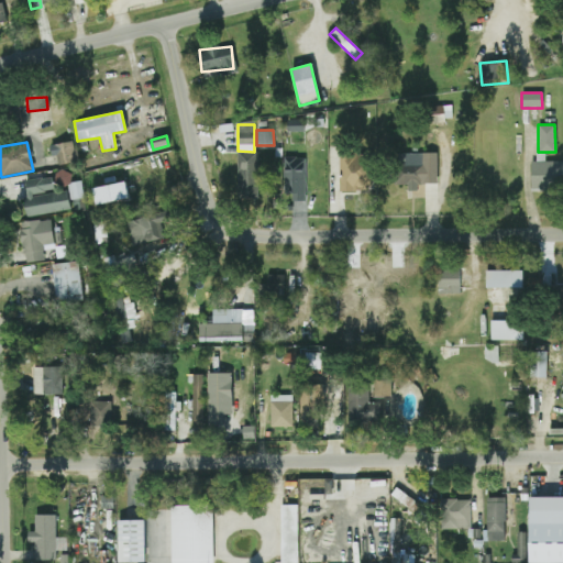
[(56,165),(75,163),(73,142),(48,144),(50,156),(56,156),(56,165)]
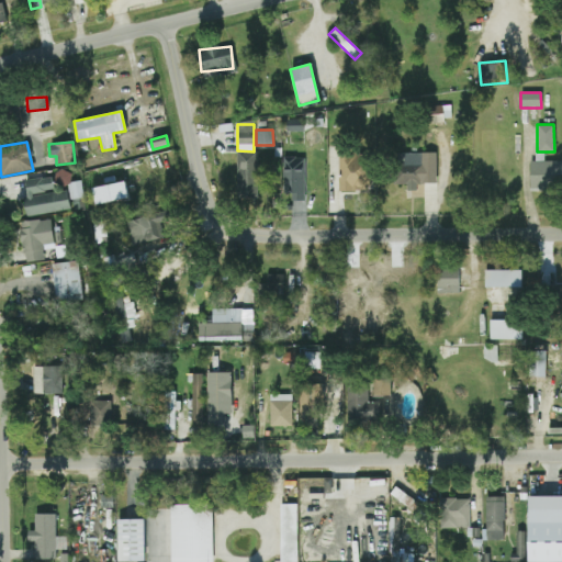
[(257,153),(236,153),(235,204),(265,205),(265,193),(256,193),(257,153)]
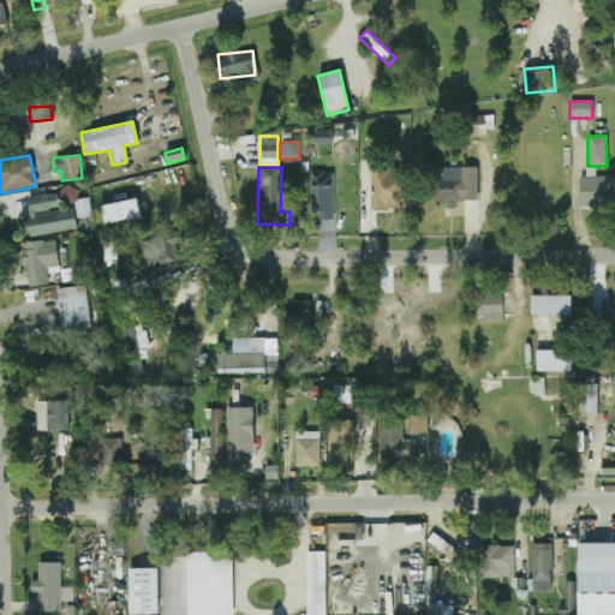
[(458,167),(431,167),(431,202),(477,201),(477,167),(458,167)]
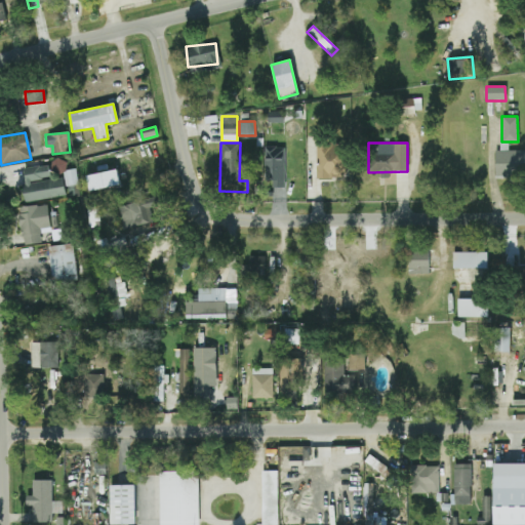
[(524,151),(508,151),(508,143),(500,143),(500,150),(494,150),(494,176),(524,176),(524,151)]
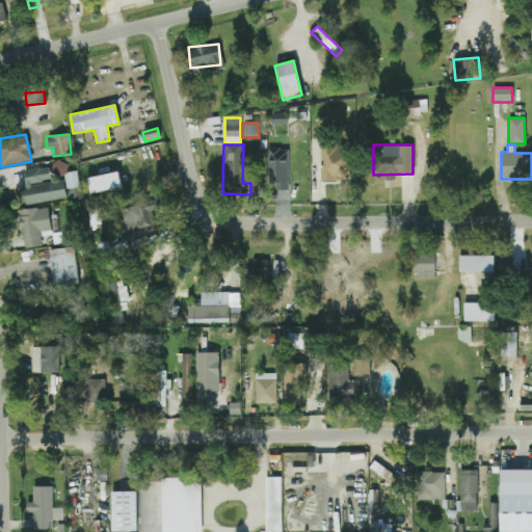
[(320,181),(350,181),(350,145),(321,145),(320,181)]
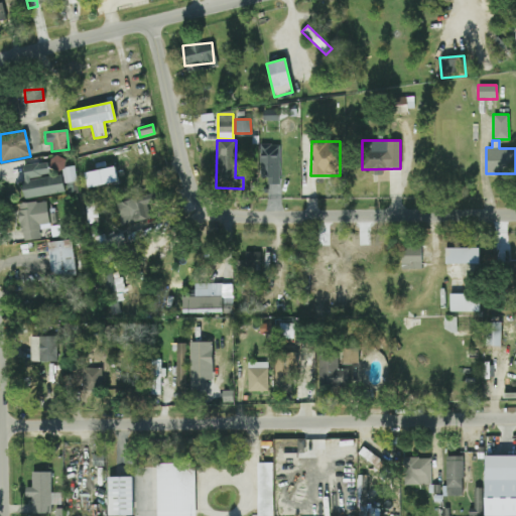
[(279,184),(279,145),(260,144),(259,183),(279,184)]
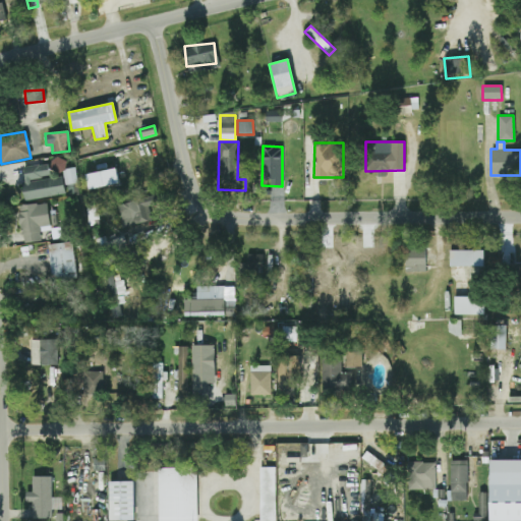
[(76,167),(65,168),(64,159),(50,159),(50,172),(62,171),(63,193),(77,193),(76,167)]
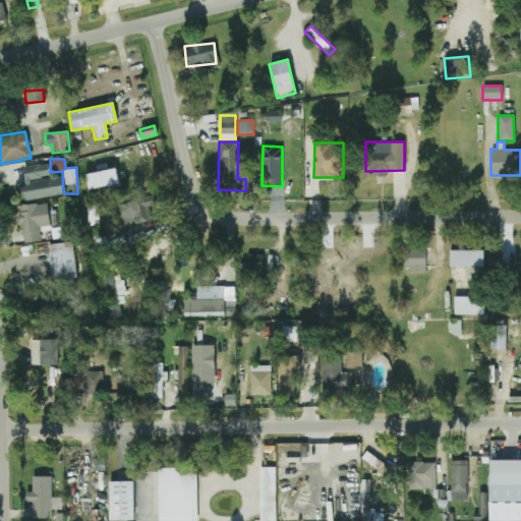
[(63,194),(61,176),(49,178),(47,164),(20,167),(25,200),(63,194)]
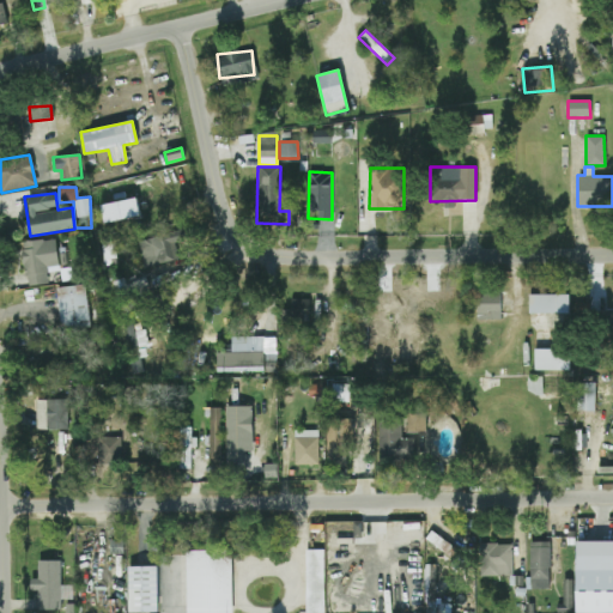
[(103,224),(139,217),(135,198),(99,205),(103,224)]
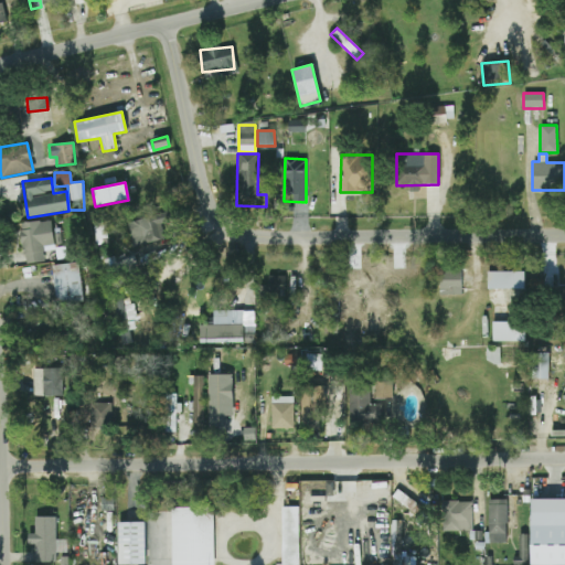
[(128,221),(134,246),(152,241),(155,249),(166,247),(160,224),(171,222),(168,211),(128,221)]
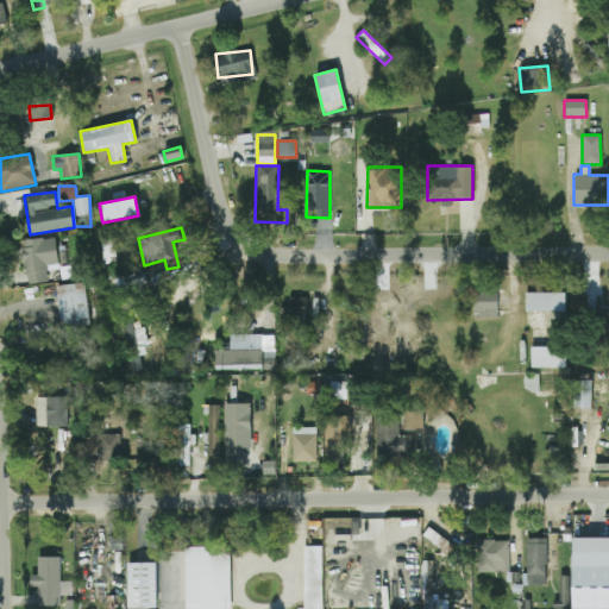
[(64,263),(62,246),(55,246),(54,237),(20,240),(26,284),(48,282),(45,265),(64,263)]
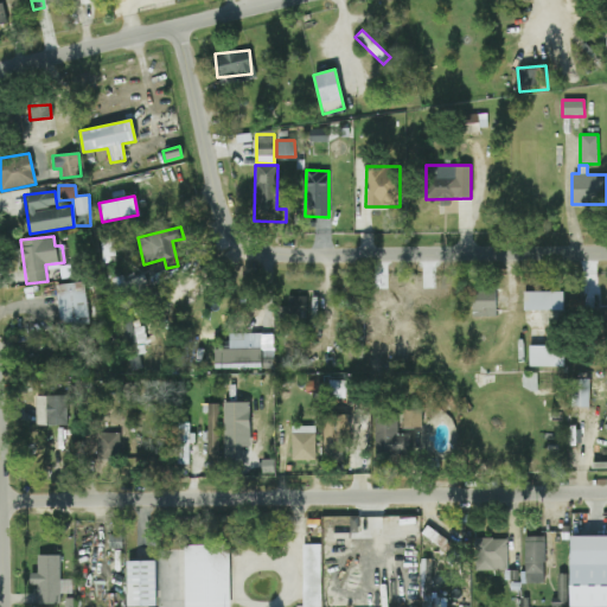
[(57,283),(58,323),(87,321),(84,282),(57,283)]
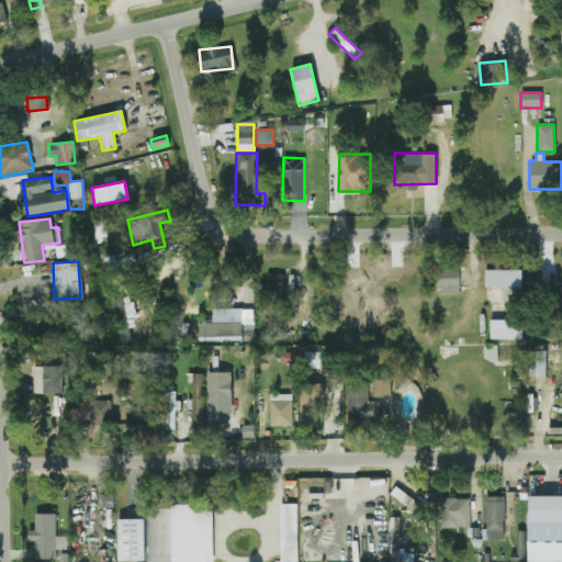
[(458,269),(437,269),(437,293),(458,294),(458,269)]
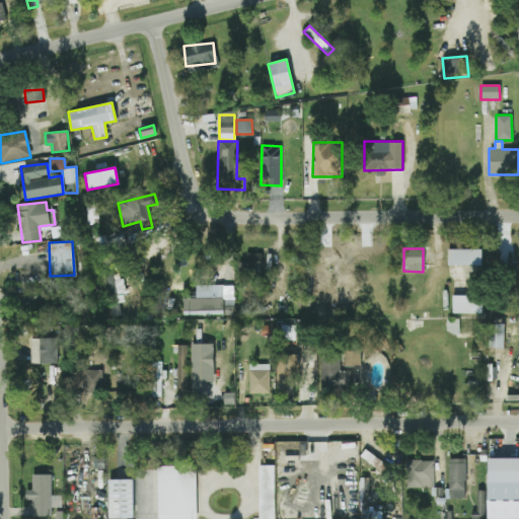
[(482,249),(447,249),(447,266),(482,266),(482,249)]
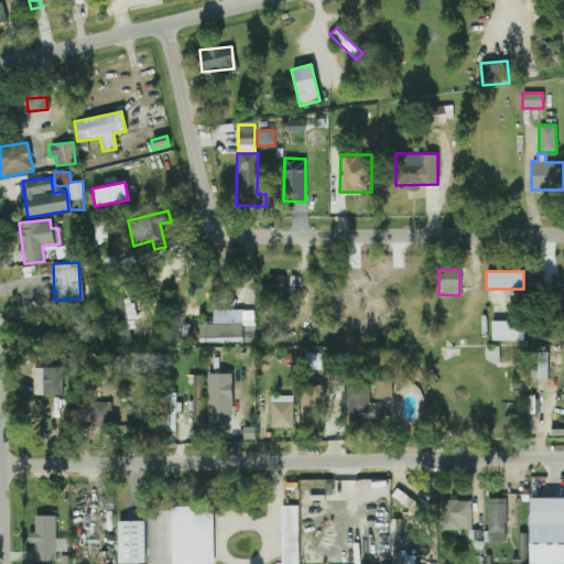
[(258,285),(258,295),(283,296),(283,275),(268,274),(267,285),(258,285)]
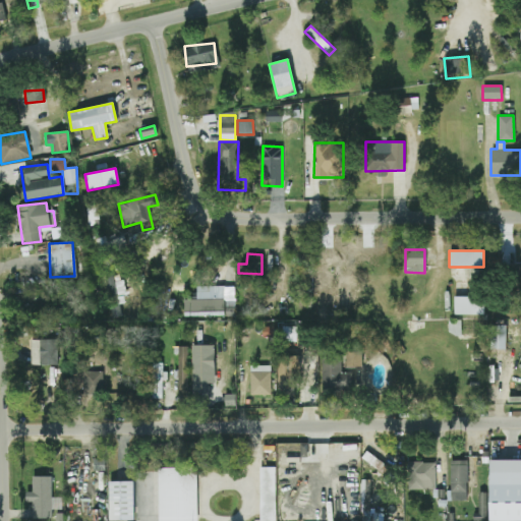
[(234,317),(234,286),(196,286),(196,300),(183,300),(182,316),(234,317)]
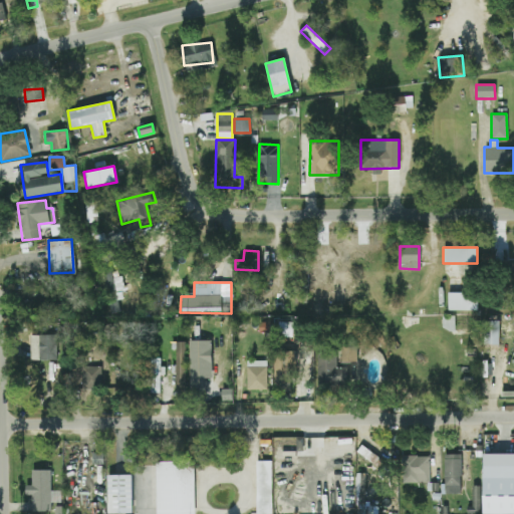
[(448,310),(477,310),(476,293),(448,293),(448,310)]
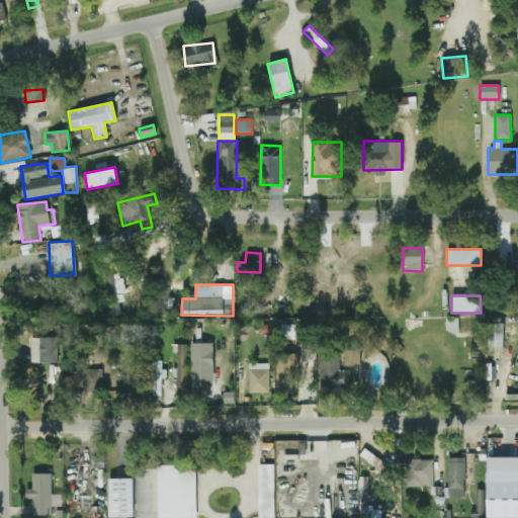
[(503,325),(492,325),(492,347),(502,347),(503,325)]
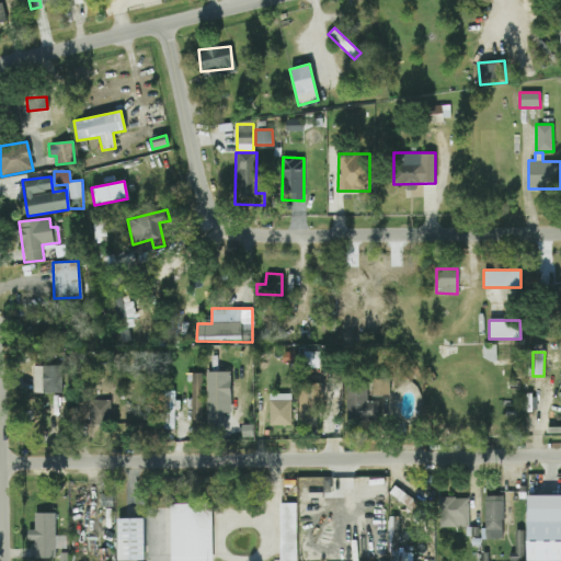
[(32,393),(61,392),(60,366),(32,366),(32,393)]
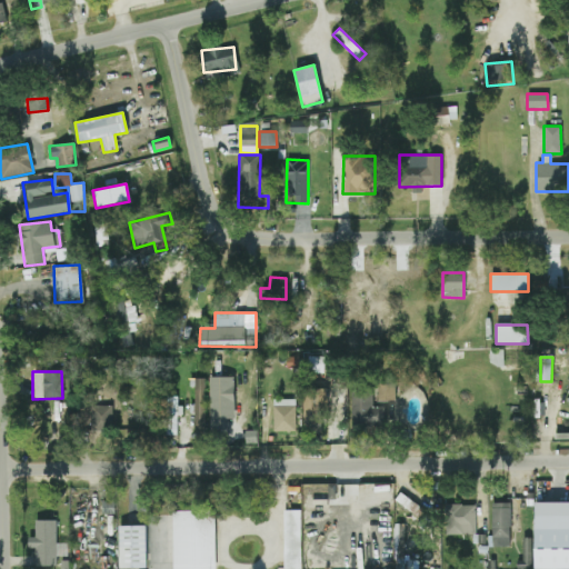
[(235,419),(233,377),(209,378),(210,429),(225,429),(225,420),(235,419)]
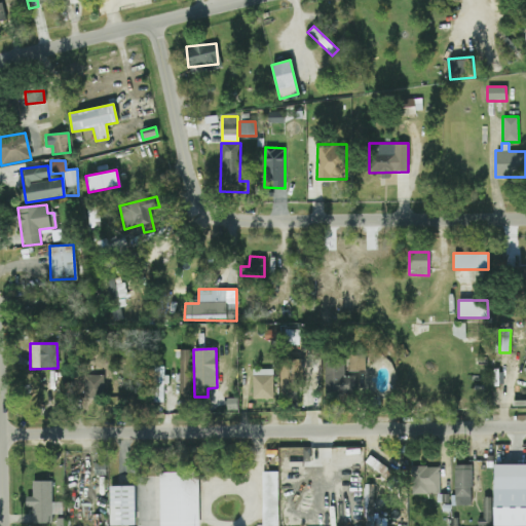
[(179,397),(189,397),(188,349),(179,350),(179,397)]
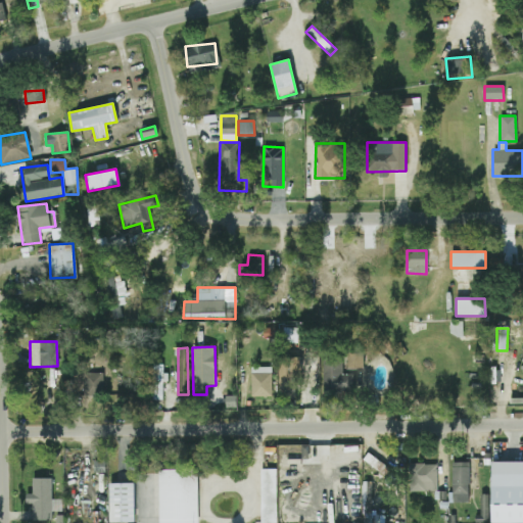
[(364,369),(364,353),(346,353),(346,369),(364,369)]
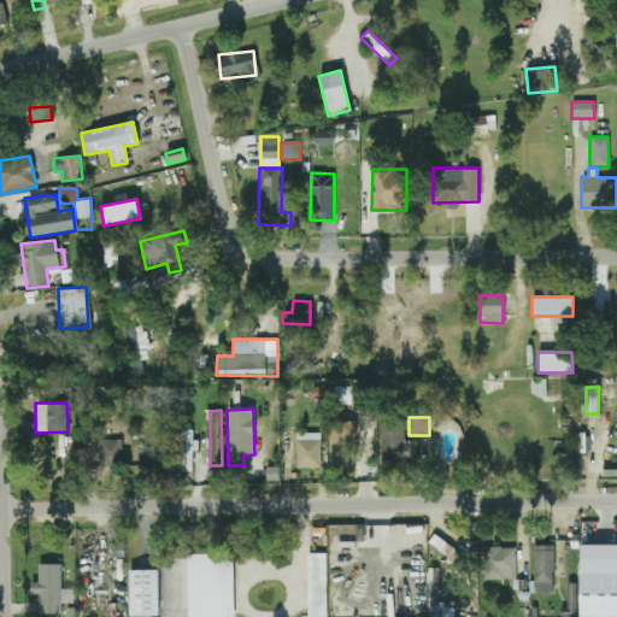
[(354,422),(330,422),(329,458),(353,459),(354,422)]
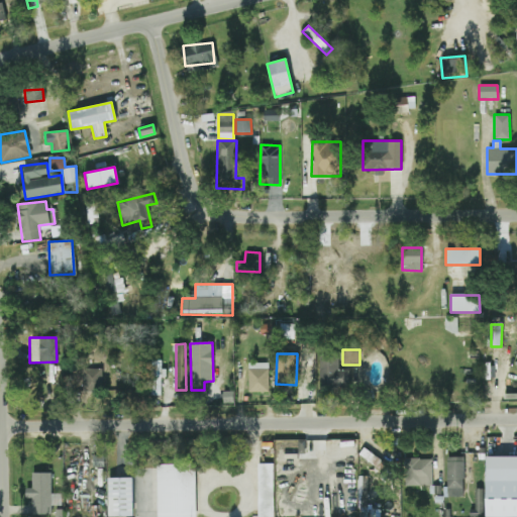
[(349,387),(350,370),(338,370),(338,353),(318,353),(318,387),(349,387)]
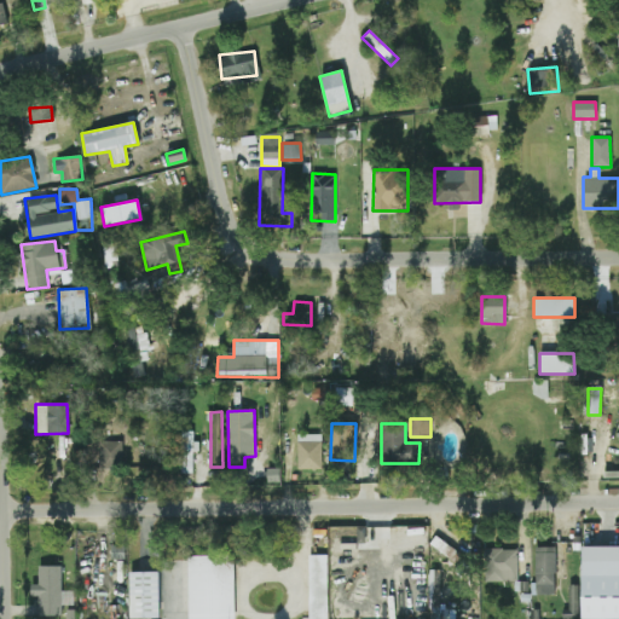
[(322,434),(296,434),(296,461),(310,462),(310,466),(320,466),(322,434)]
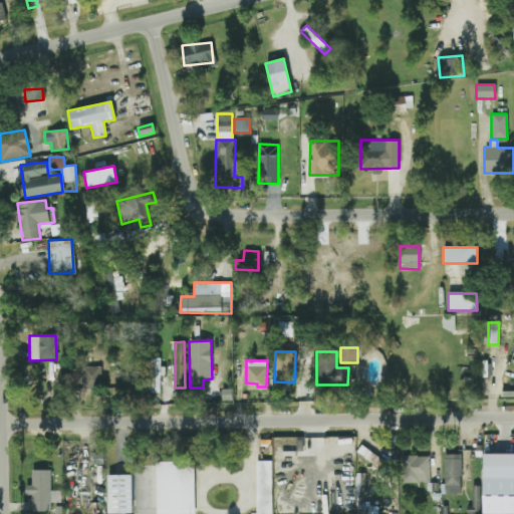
[(100,387),(100,366),(83,366),(82,387),(100,387)]
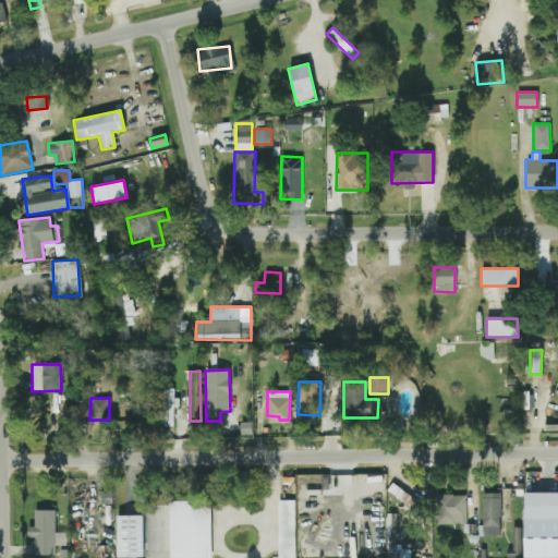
[(557,493),(523,494),(524,557),(557,557),(557,493)]
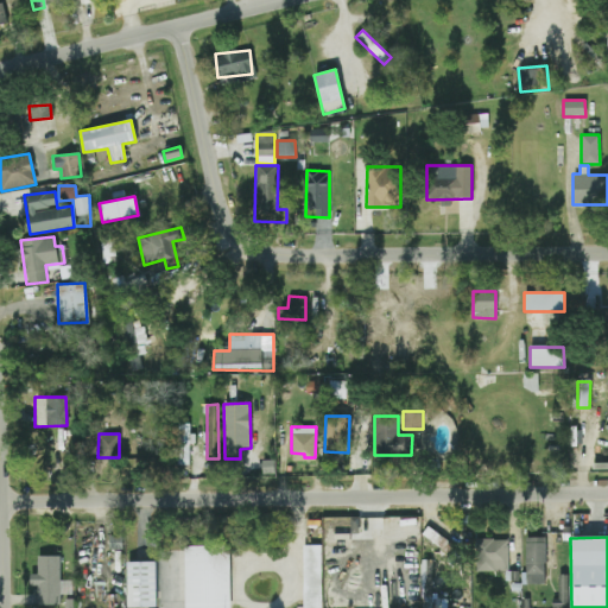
[(544,538),(525,538),(525,584),(545,584),(544,538)]
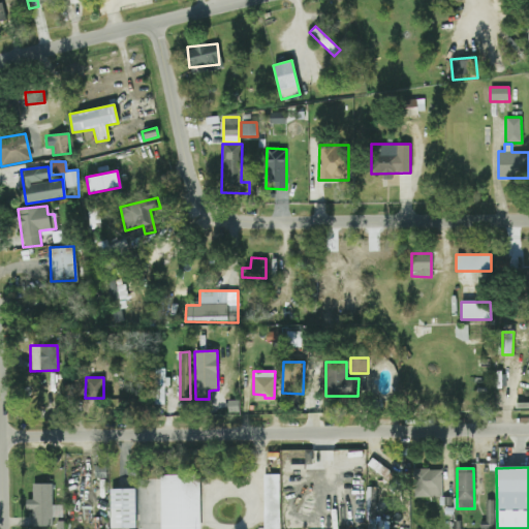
[(441,469),(413,469),(412,497),(441,497),(441,469)]
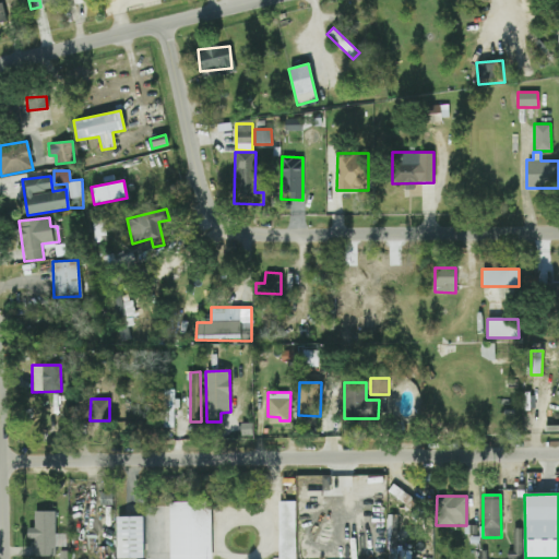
[(278,558),(296,558),(295,501),(277,501),(278,558)]
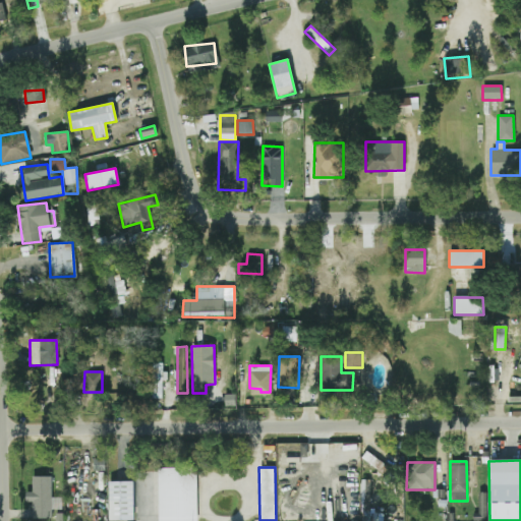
[(50,476),(32,477),(32,491),(24,491),(25,501),(32,501),(32,519),(51,518),(50,510),(60,509),(60,498),(51,498),(50,476)]
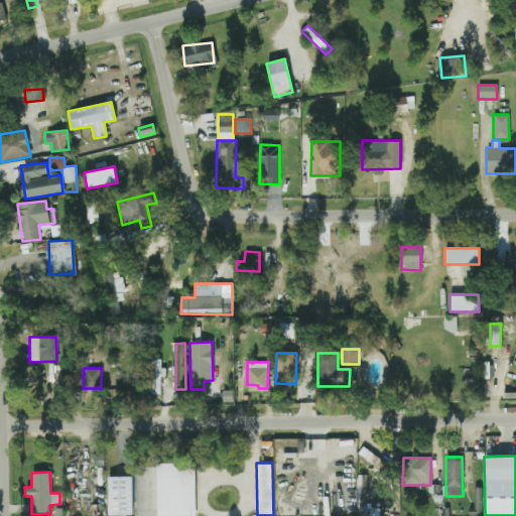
[(131,515),(131,477),(107,477),(107,515),(131,515)]
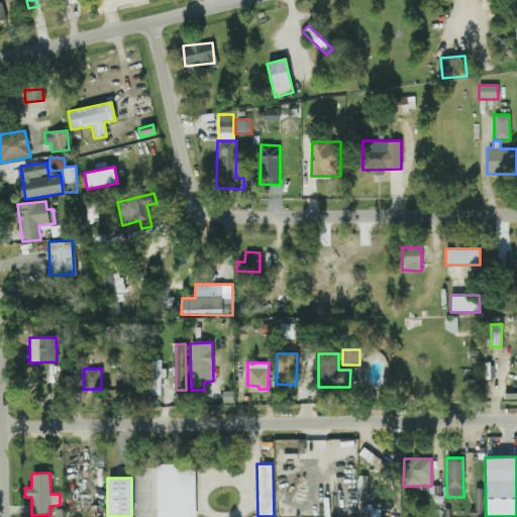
[(483,490),(475,490),(474,516),(482,516),(483,490)]
